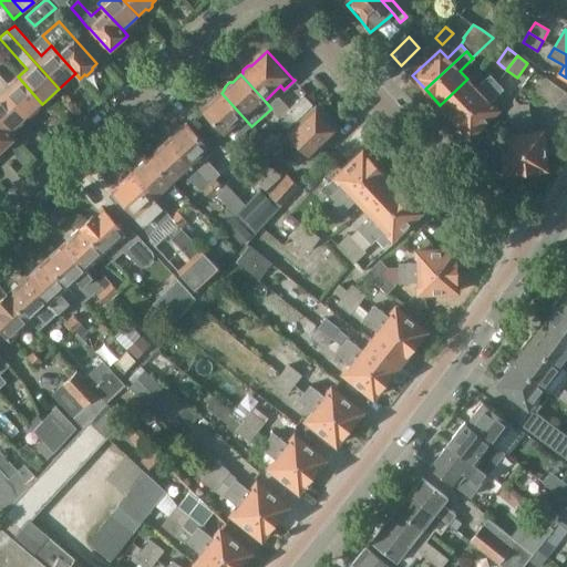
[(440,105),(454,120),(495,82),(490,74),(475,88),(467,79),(440,105)]
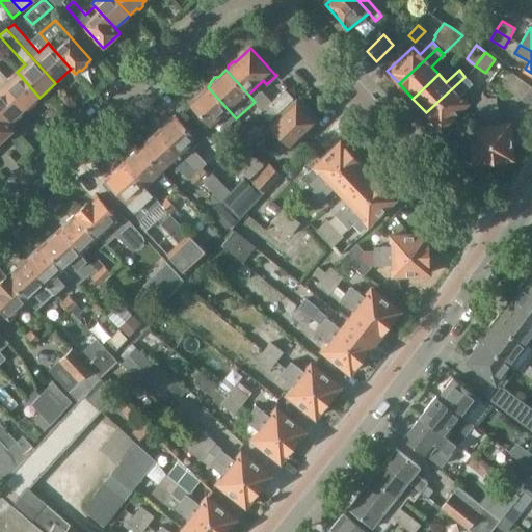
[(0,84),(24,111),(40,98),(17,72),(8,80),(0,71),(0,84)]
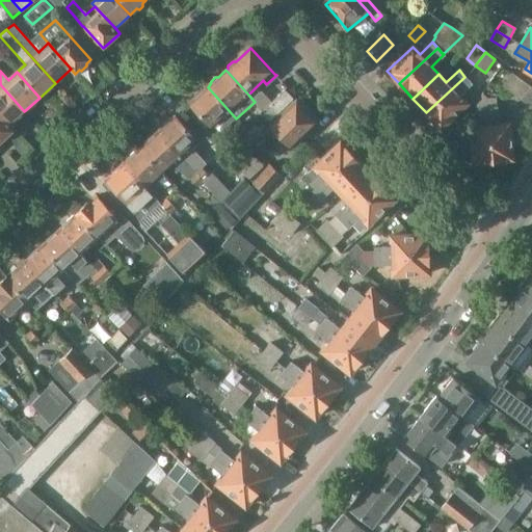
[(531,89),(510,75),(502,86),(531,107),(531,89)]
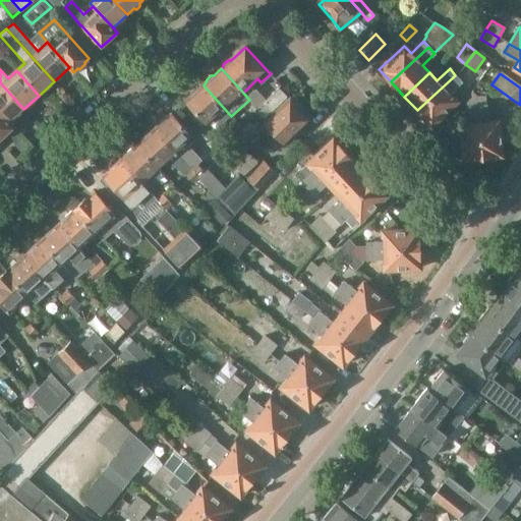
[(461,81),(455,75),(417,110),(431,125),(456,102),(449,94),(461,81)]
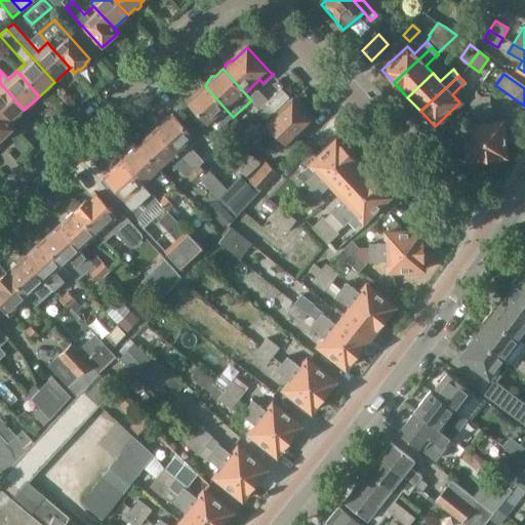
[(0,113),(9,123),(24,110),(0,83),(0,113)]
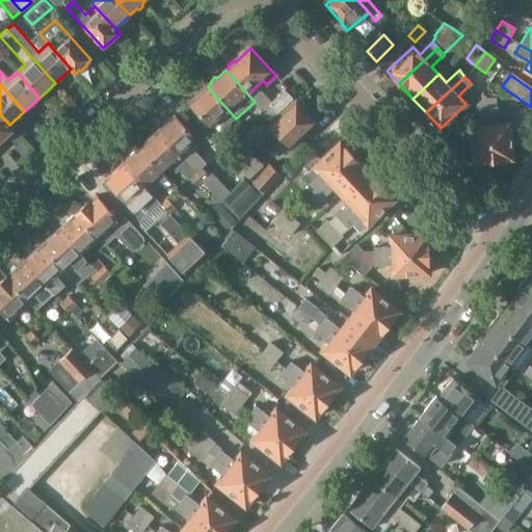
[(218,135),(236,118),(208,87),(202,92),(198,92),(193,97),(193,100),(190,103),(218,135)]
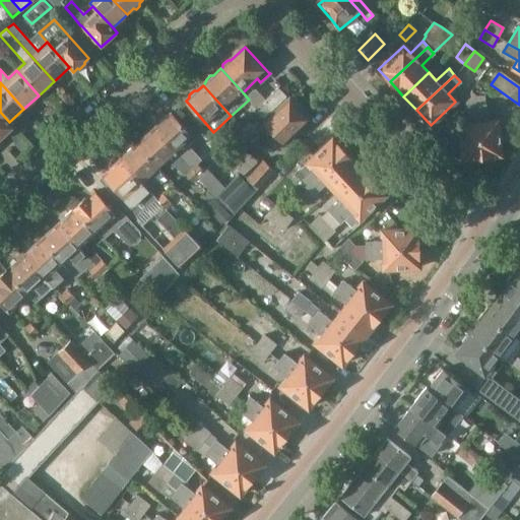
[(277,88),(266,100),(256,109),(264,118),(285,96),(277,88)]
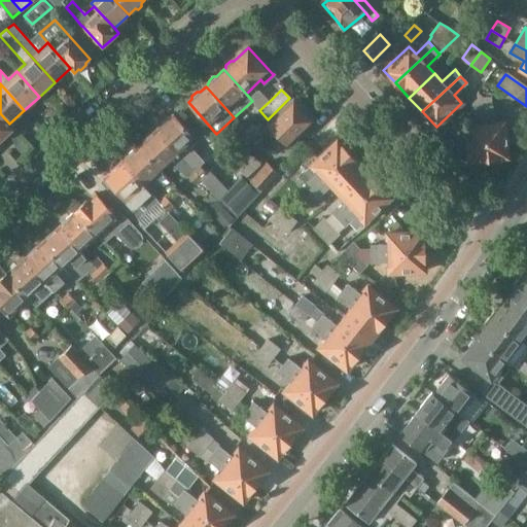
[(293,101),(269,125),(287,144),(312,120),(309,117),(311,115),(299,102),(295,104),(293,101)]
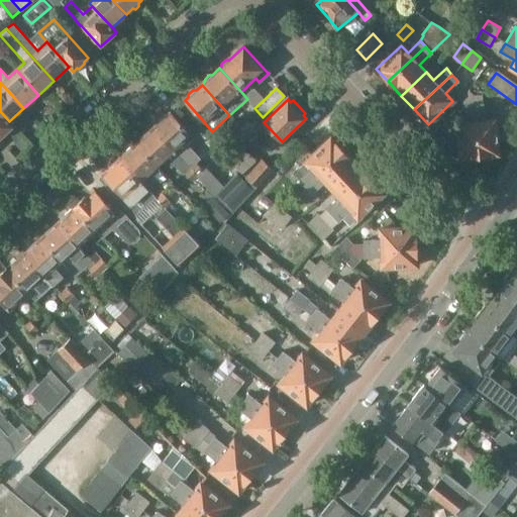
[(483,104),(475,105),(480,157),(498,154),(494,120),(485,121),(483,104)]
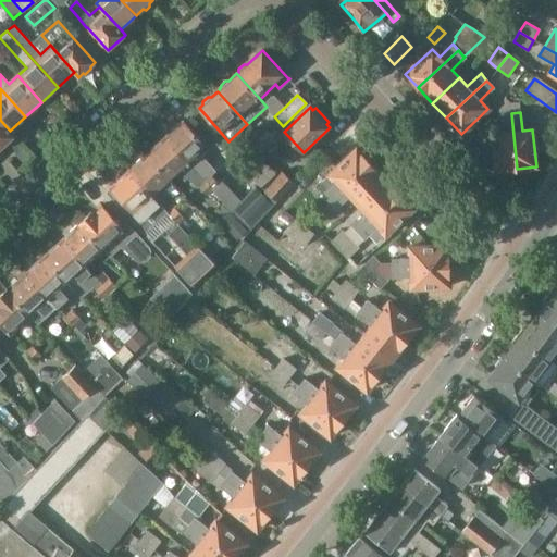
[(496,171),(517,169),(511,113),(503,114),(504,132),(492,133),(496,171)]
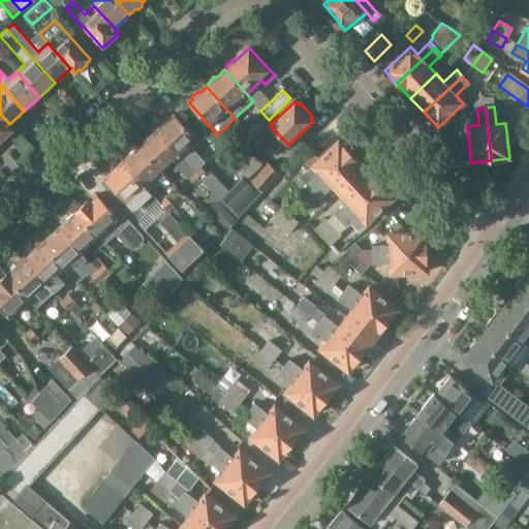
[(0,139),(12,128),(9,124),(0,114),(0,139)]
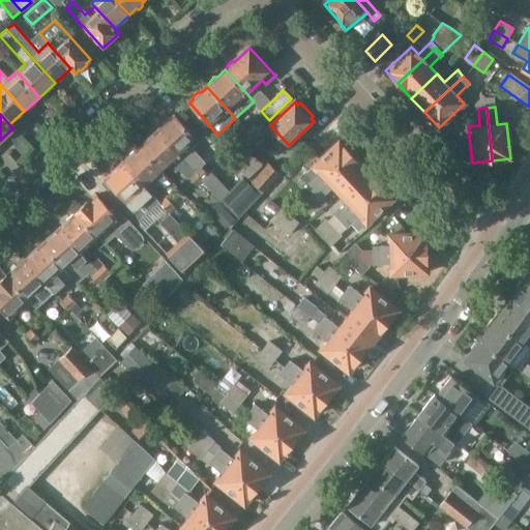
[(158,133),(194,173),(200,167),(205,163),(189,145),(197,139),(176,116),(172,119),(171,118),(163,125),(165,127),(158,133)]
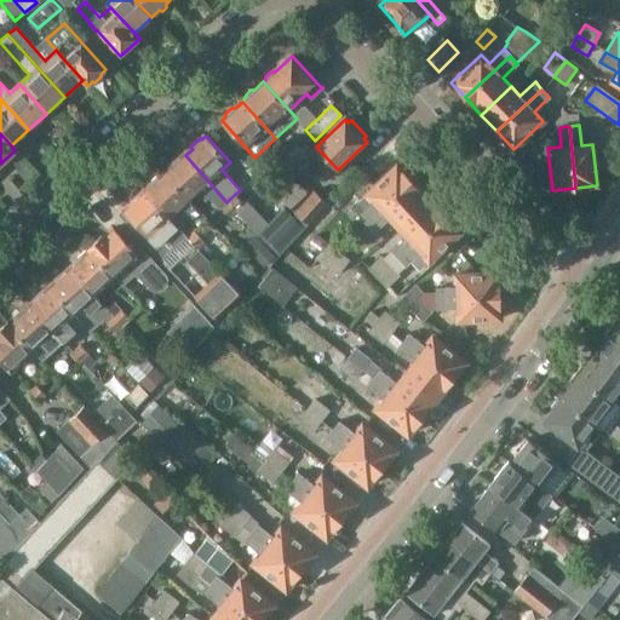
[(290,153),(299,164),(308,155),(298,145),(290,153)]
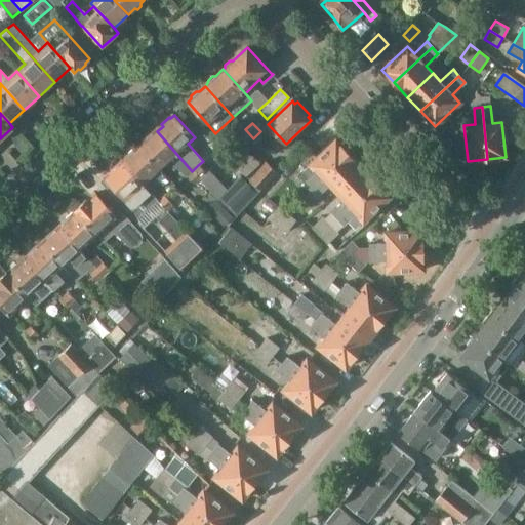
[(239,152),(245,146),(253,138),(245,129),(231,144),(239,152)]
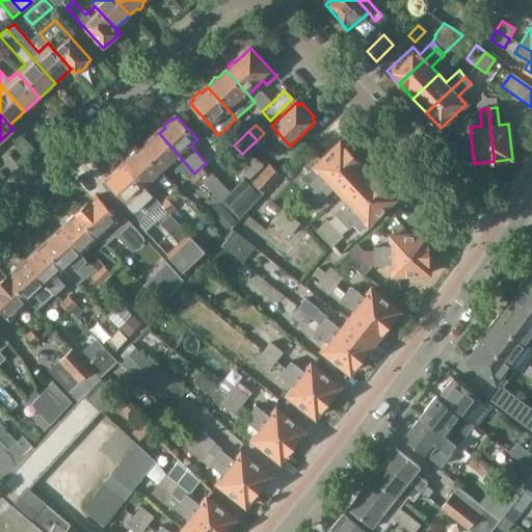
[(194,174),(159,133),(153,139),(150,138),(144,143),(144,147),(141,149),(162,171),(168,165),(177,173),(179,170),(188,180),(188,179),(197,188),(204,183),(202,181),(194,174)]
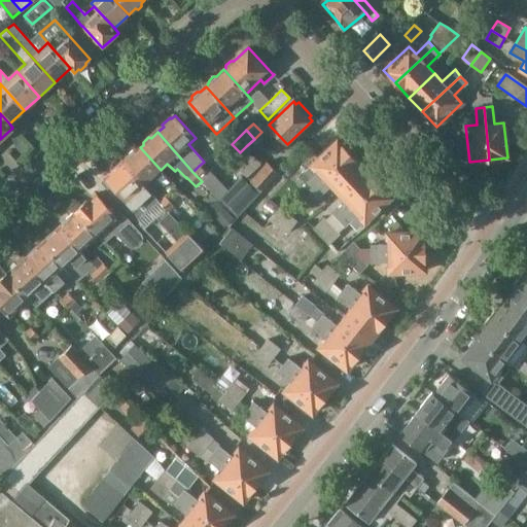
[(337,141),(304,172),(311,179),(305,184),(311,190),(349,154),(337,141)]
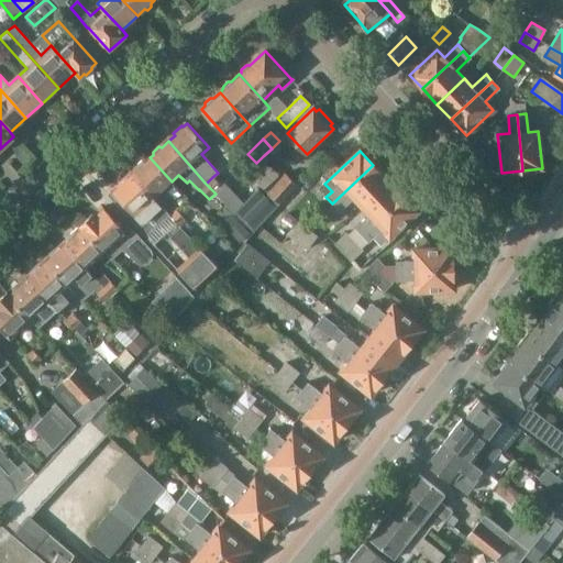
[(256,163),(246,173),(263,189),(279,175),(263,156),(256,163)]
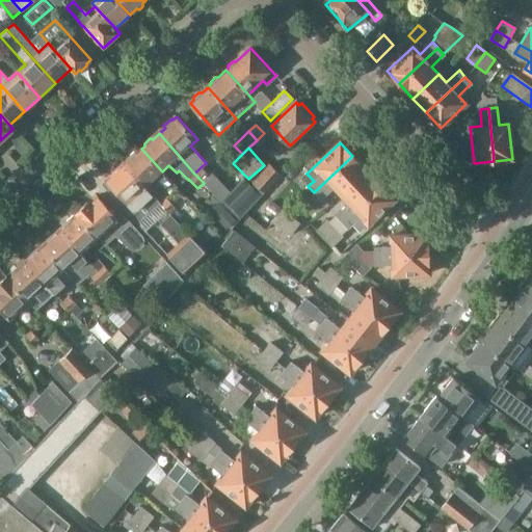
[(130,159),(125,165),(153,195),(162,186),(155,178),(162,171),(141,149),(138,152),(135,152),(131,156),(130,159)]
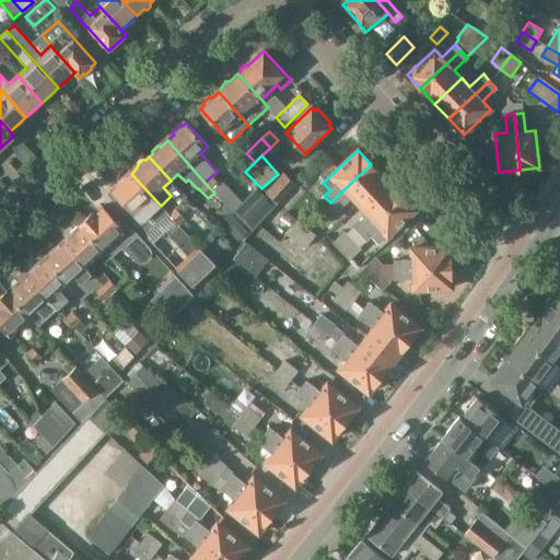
[(371,164),(330,202),(337,209),(350,197),(358,206),(385,179),(371,164)]
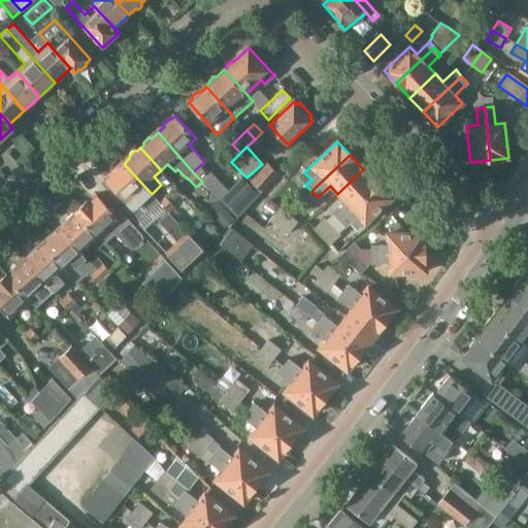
[(269,162),(252,183),(261,193),(279,172),(269,162)]
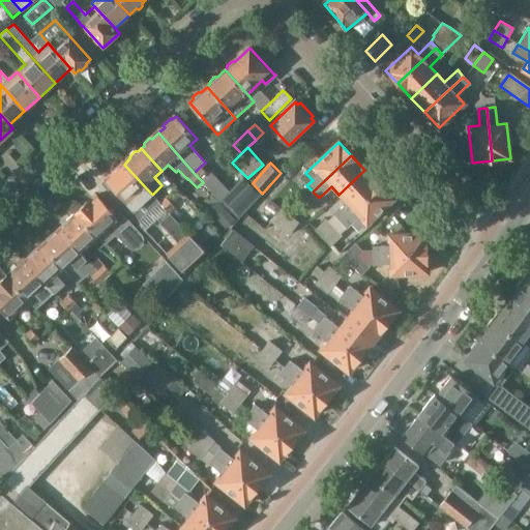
[(152,195),(124,165),(118,170),(117,168),(108,176),(109,177),(107,180),(114,188),(110,192),(123,207),(127,203),(135,210),(141,221),(159,203),(152,195)]
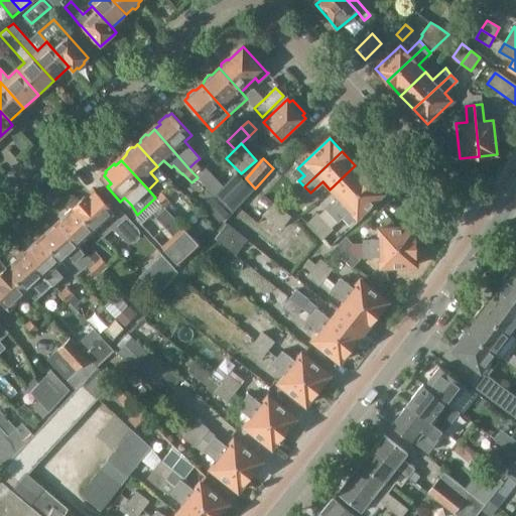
[(195,162),(188,168),(196,175),(202,169),(195,162)]
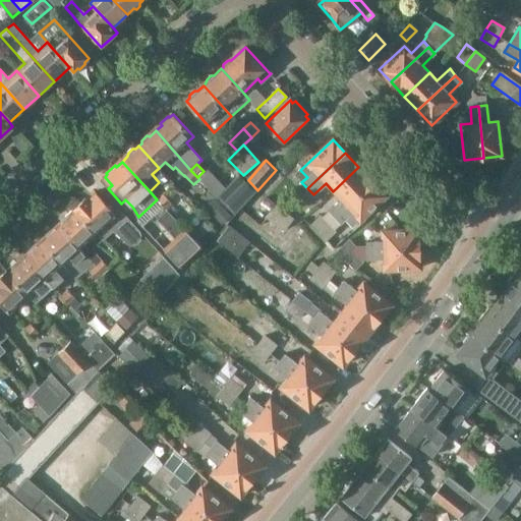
[(340,198),(327,211),(334,217),(372,181),(358,167),(333,191),(340,198)]
